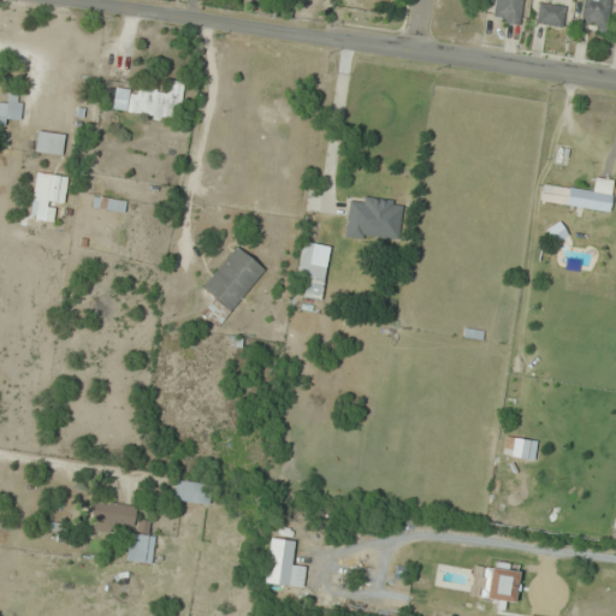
[(521,0),(495,0),(491,19),(517,25),(521,0)]
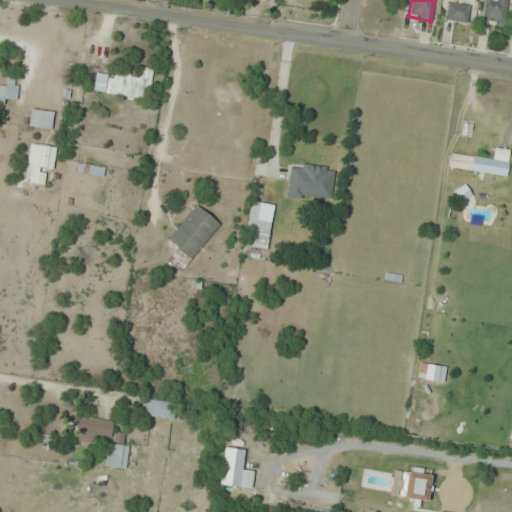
[(507,0),(484,0),(482,24),(504,26),(507,0)]
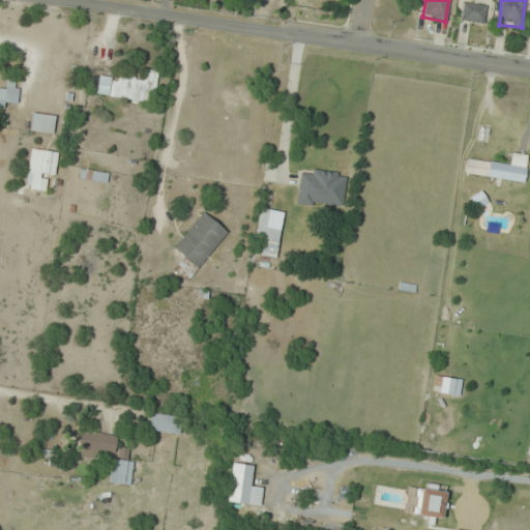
[(484,24),(488,4),(464,1),(461,21),(484,24)]
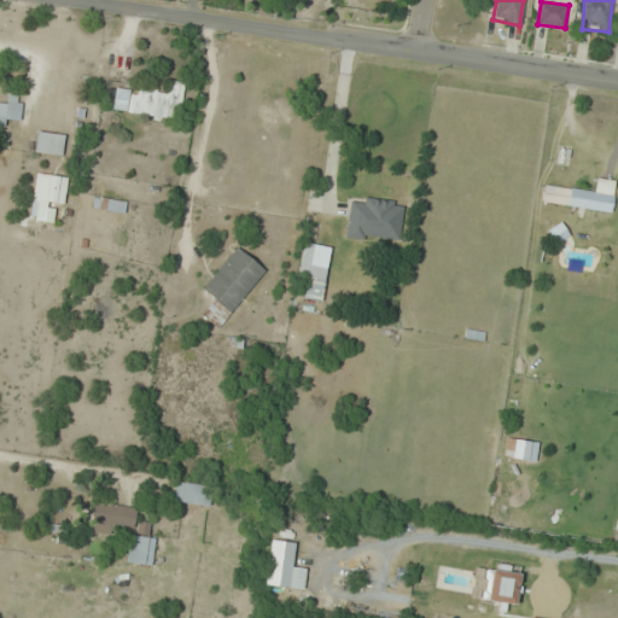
[(111,110),(178,121),(185,83),(170,81),(168,94),(116,86),(111,110)]
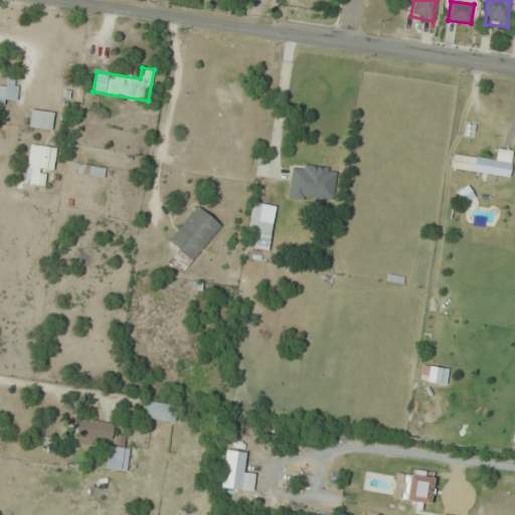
[(51,131),(54,113),(31,110),(28,127),(51,131)]
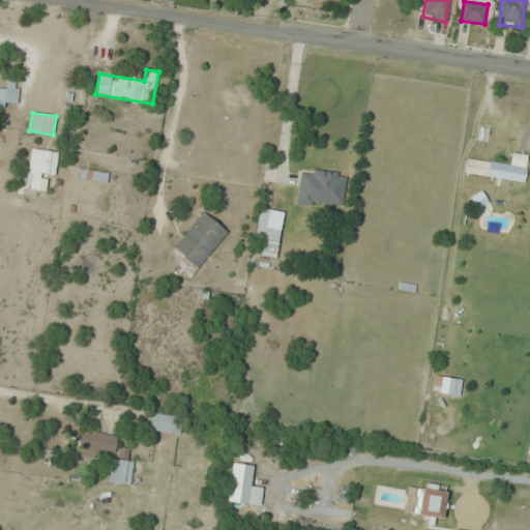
[(54,178),(58,152),(31,148),(25,184),(41,186),(43,176),(54,178)]
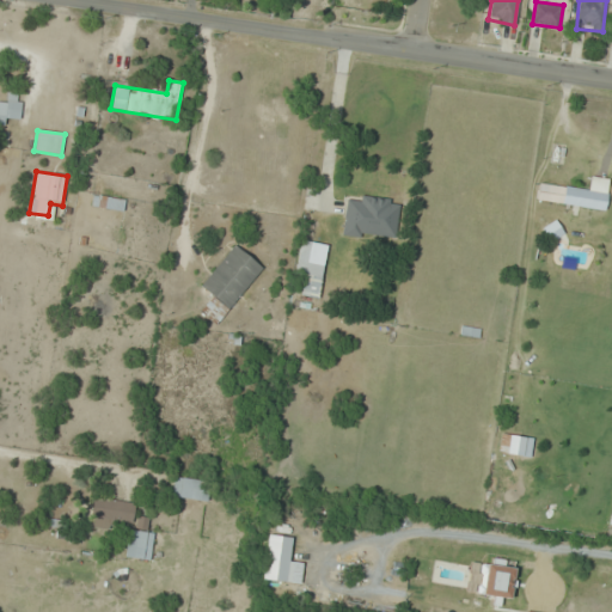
[(537,201),(605,210),(610,179),(591,177),(588,190),(539,183),(537,201)]
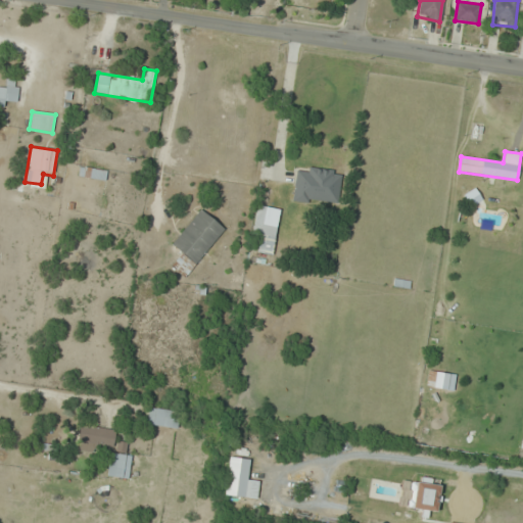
[(107,172),(80,165),(78,176),(105,182),(107,172)]
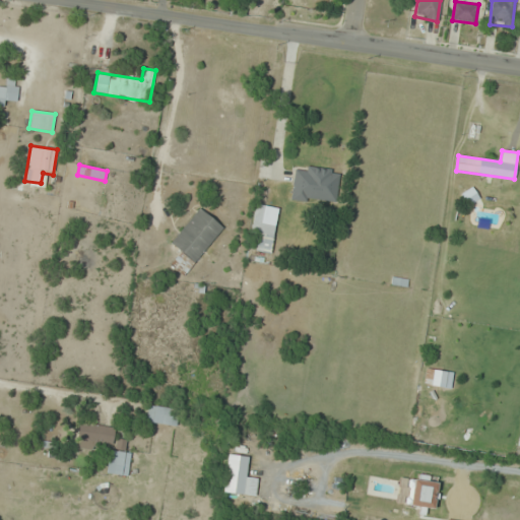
[(304,171),(294,170),(289,199),(335,205),(339,170),(305,166),(304,171)]
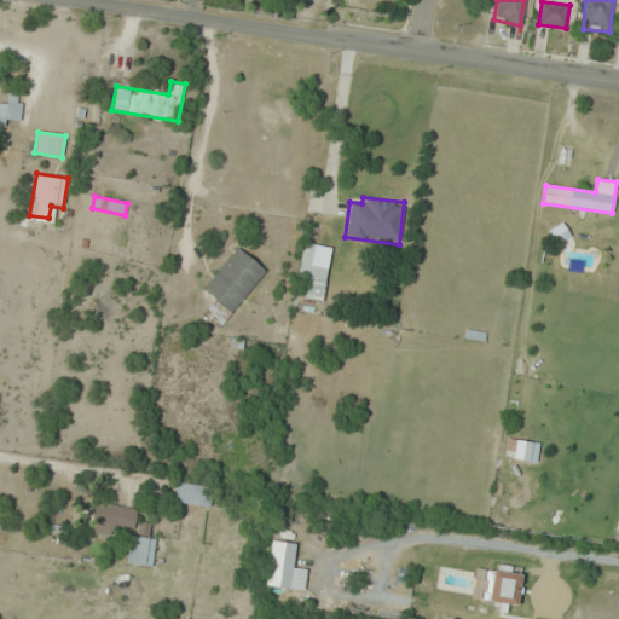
[(301,300),(323,301),(325,266),(314,266),(317,244),(305,244),(301,300)]
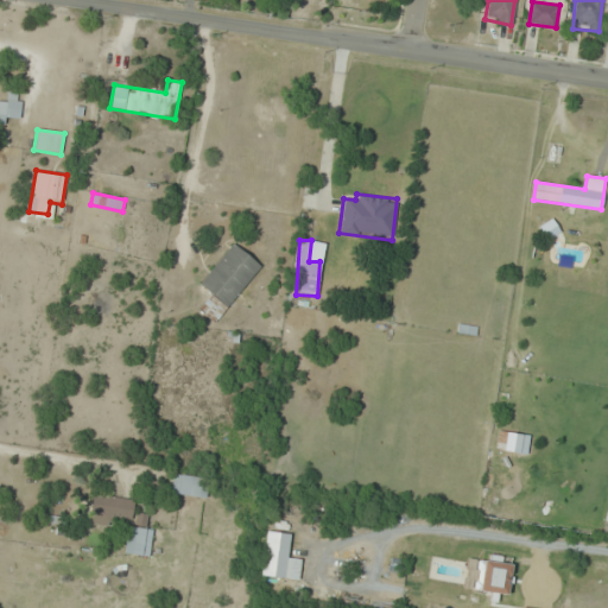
[(261,266),(232,242),(198,285),(210,295),(200,308),(217,322),(261,266)]
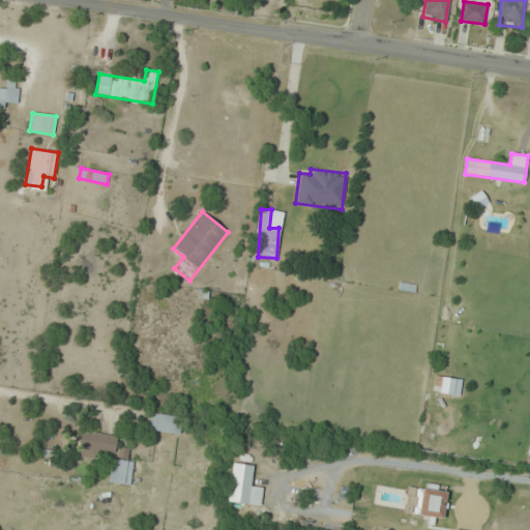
[(149,430),(175,434),(178,418),(152,414),(149,430)]
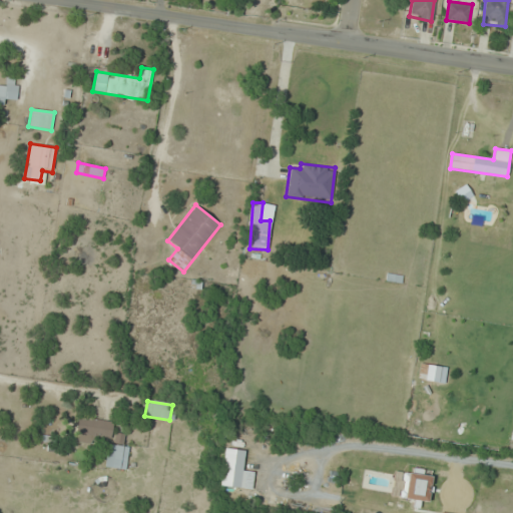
[(97,437),(110,438),(112,422),(78,417),(75,441),(96,444),(97,437)]
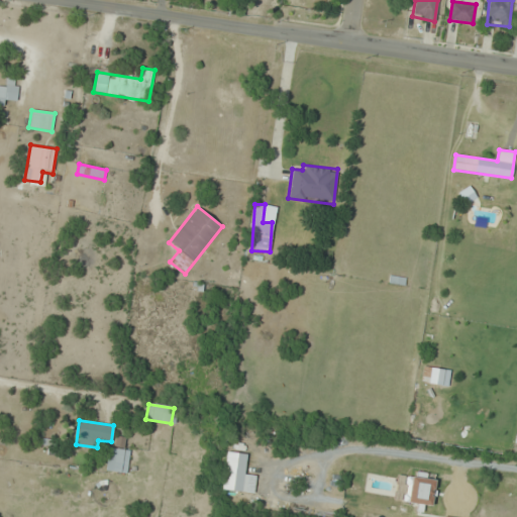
[(128,473),(128,448),(107,448),(107,473),(128,473)]
